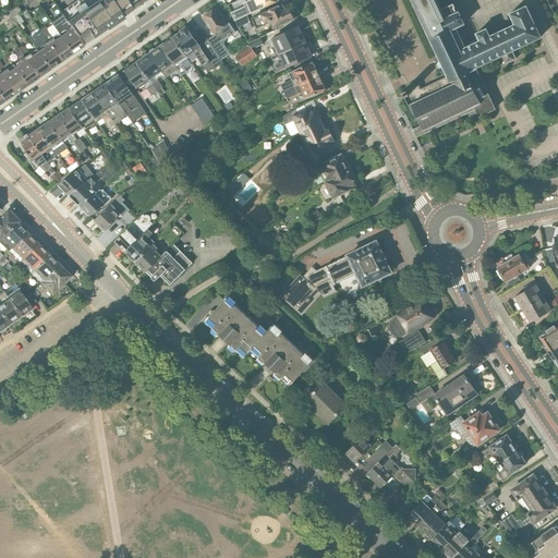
[(132,10),(125,0),(100,0),(99,2),(98,1),(68,22),(71,25),(83,44),(93,37),(94,38),(107,28),(108,29),(124,17),(123,15),(132,10)]
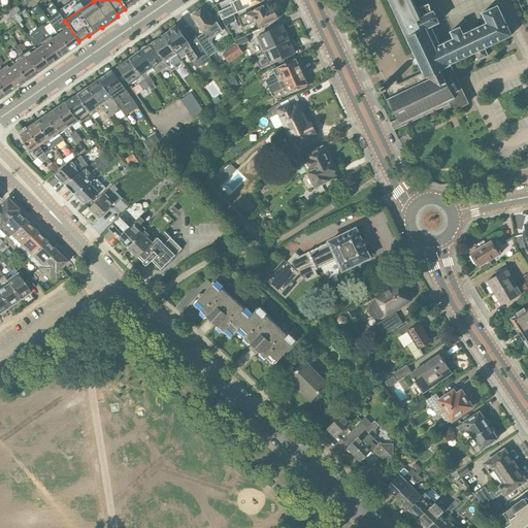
[(138,1),(136,0),(119,0),(125,9),(126,8),(127,9),(132,5),(134,6),(136,4),(138,1)]
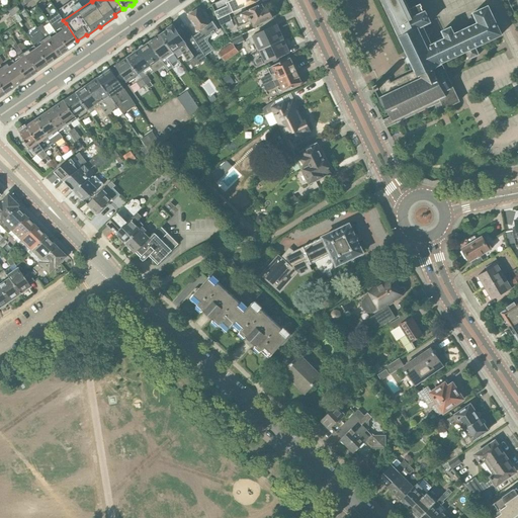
[(223,8),(216,12),(219,19),(230,14),(234,12),(246,6),(244,3),(251,0),(233,0),(229,2),(227,3),(228,6),(223,8)]
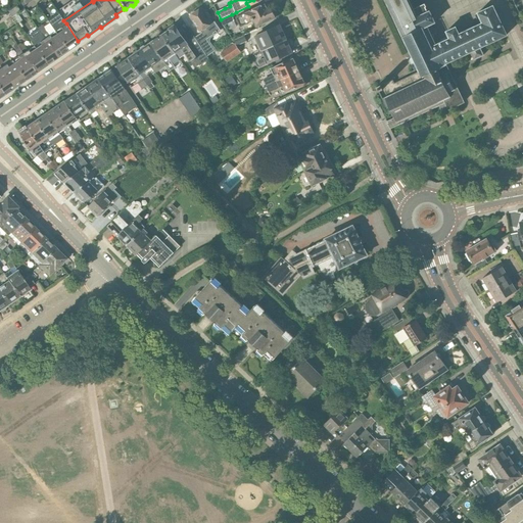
[(385,0),(402,37),(421,28),(425,27),(426,29),(428,28),(427,26),(435,21),(429,10),(427,11),(426,7),(427,7),(425,3),(426,0),(385,0)]
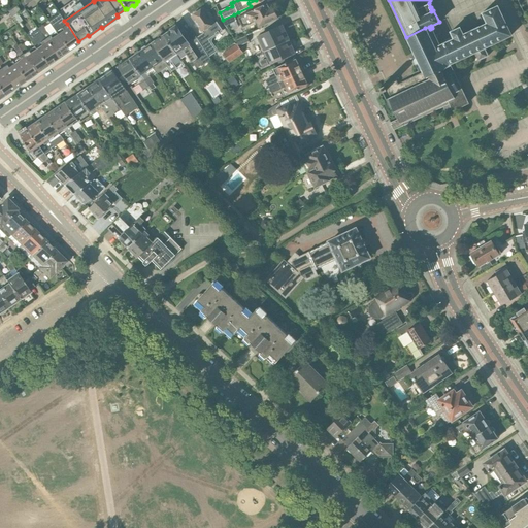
[(268,7),(267,5),(239,18),(242,26),(250,23),(250,24),(255,22),(257,27),(281,17),(277,9),(275,10),(273,5),(268,7)]
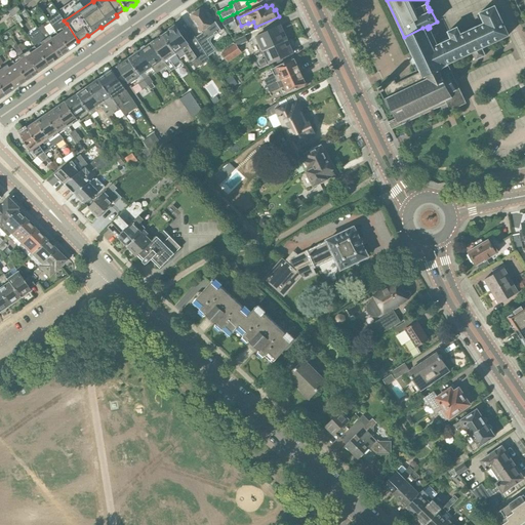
[(451,38),(432,47),(422,28),(404,37),(415,61),(416,62),(420,73),(423,78),(448,67),(447,64),(473,52),(476,59),(485,55),(482,47),(509,35),(495,6),(480,13),(485,23),(461,34),(457,27),(448,32),(451,38)]
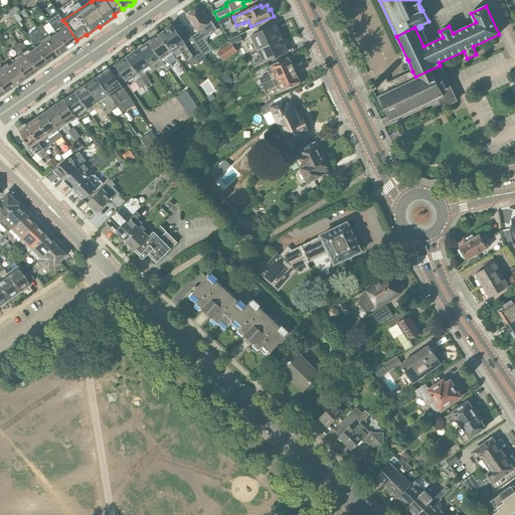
[(209,22),(206,18),(208,16),(204,11),(202,12),(199,7),(193,11),(191,11),(190,12),(188,13),(188,15),(187,16),(198,32),(192,37),(204,55),(211,50),(203,38),(211,33),(211,34),(214,32),(214,31),(217,29),(211,20),(209,22)]
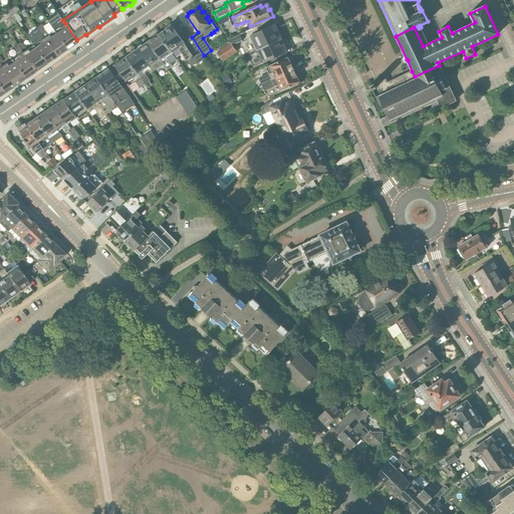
[(17,13),(12,15),(18,23),(22,21),(17,13)]
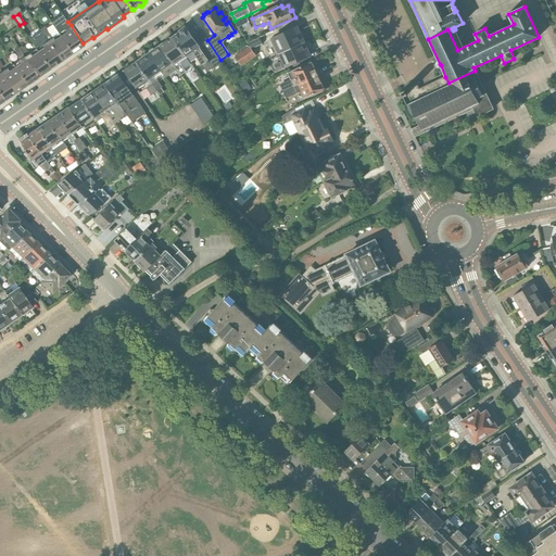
[(247,15),(235,21),(238,27),(250,22),(247,15)]
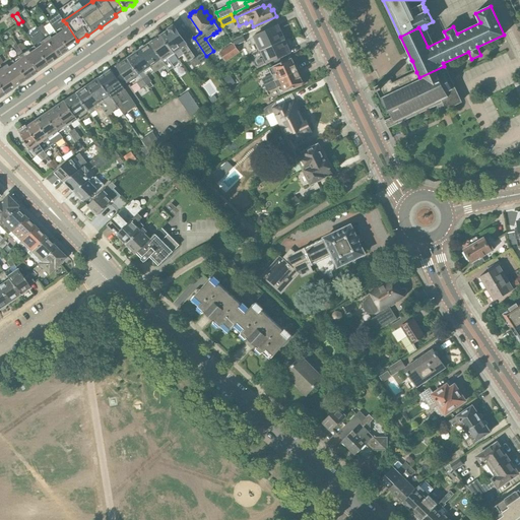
[(66,23),(55,31),(67,49),(68,49),(70,49),(73,47),(73,45),(78,42),(77,41),(66,23)]
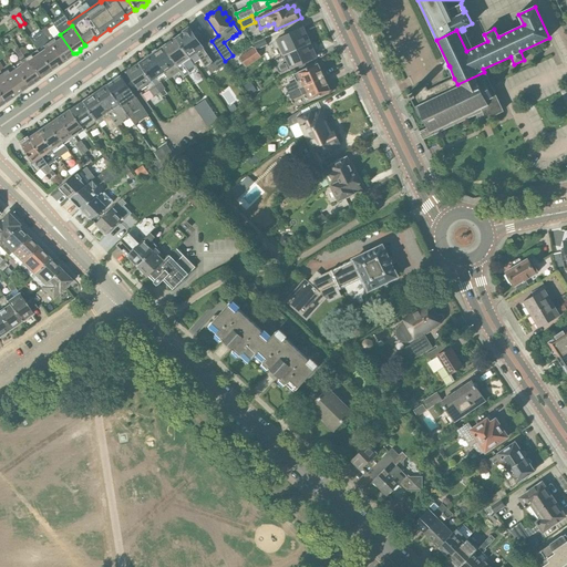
[(73,53),(60,34),(54,38),(45,27),(40,31),(48,42),(62,62),(66,59),(69,59),(72,57),(72,54),(73,53)]
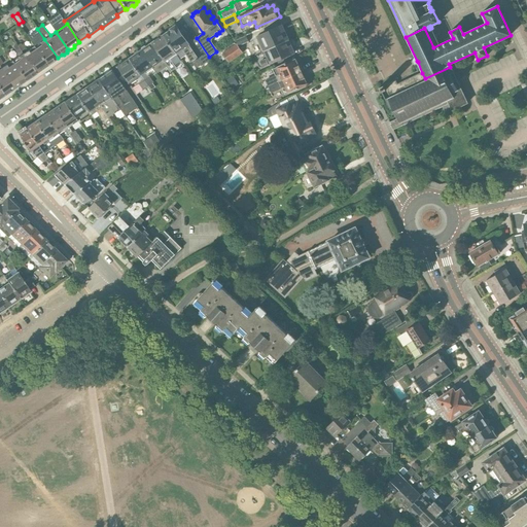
[(171,30),(165,35),(177,54),(183,49),(191,62),(196,59),(201,66),(211,60),(209,57),(197,38),(197,37),(188,43),(185,39),(183,35),(185,33),(186,33),(185,30),(182,27),(179,30),(177,26),(176,25),(170,29),(171,30)]
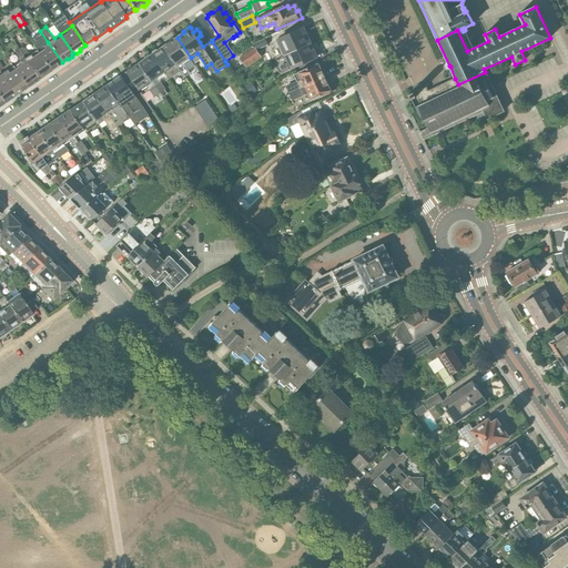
[(281,47),(284,54),(310,43),(302,27),(276,38),(277,39),(275,40),(279,48),(281,47)]
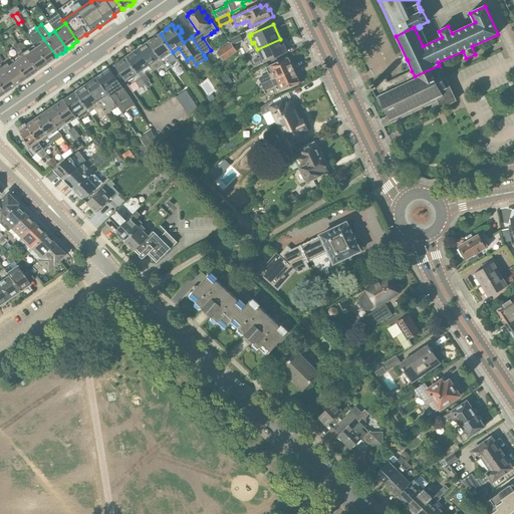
[(173,52),(161,34),(150,41),(165,63),(169,69),(173,66),(168,59),(166,57),(173,52)]
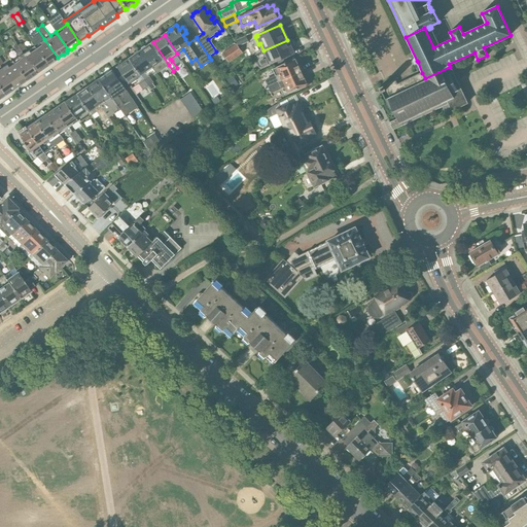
[(235,40),(236,43),(238,46),(249,41),(246,35),(235,40)]
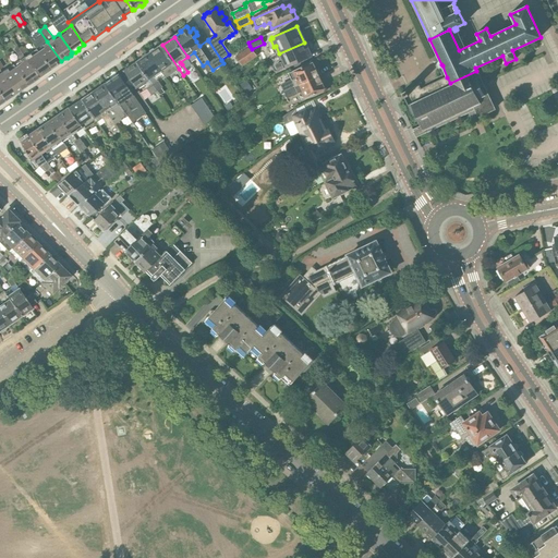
[(61,61),(47,41),(36,49),(50,69),(51,68),(52,68),(56,65),(56,64),(61,61)]
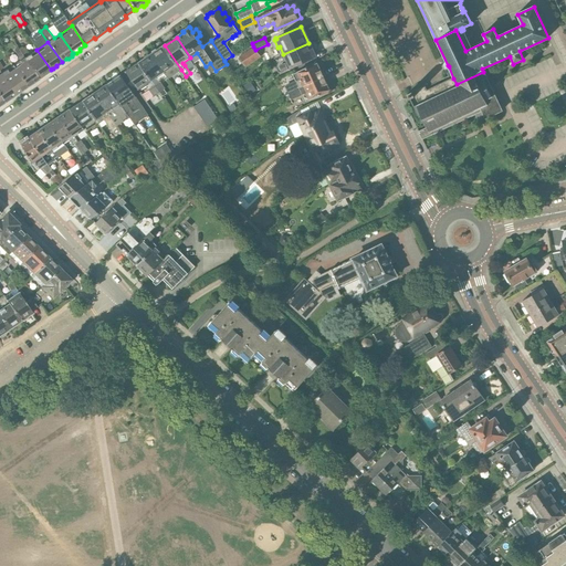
[(308,43),(283,54),(287,63),(285,64),(285,63),(279,66),(282,72),(290,69),(315,56),(308,43)]
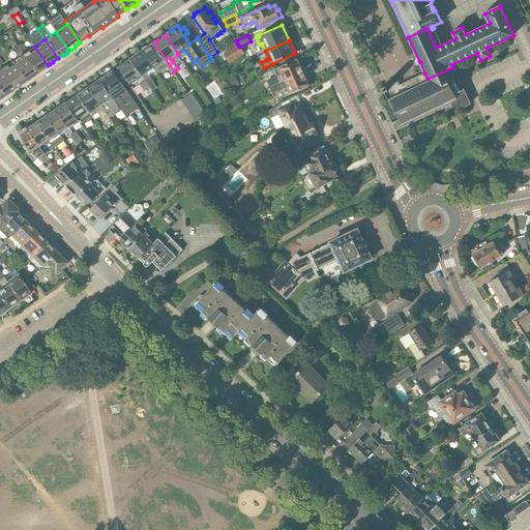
[(170,65),(154,42),(142,51),(153,68),(157,74),(170,65)]
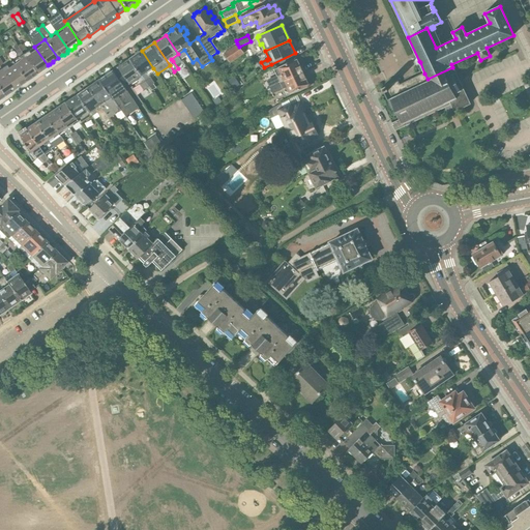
[(19,57),(12,61),(26,81),(36,74),(36,72),(24,54),(23,54),(22,52),(18,47),(17,43),(12,46),(18,53),(17,54),(19,57)]
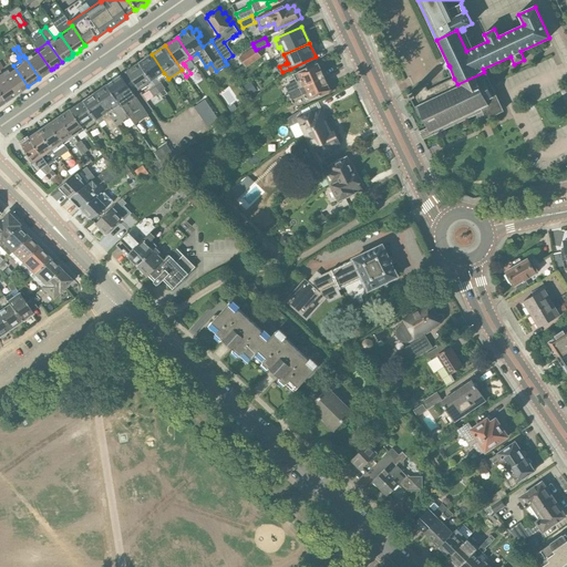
[(255,48),(239,58),(246,68),(261,57),(256,50),(255,48)]
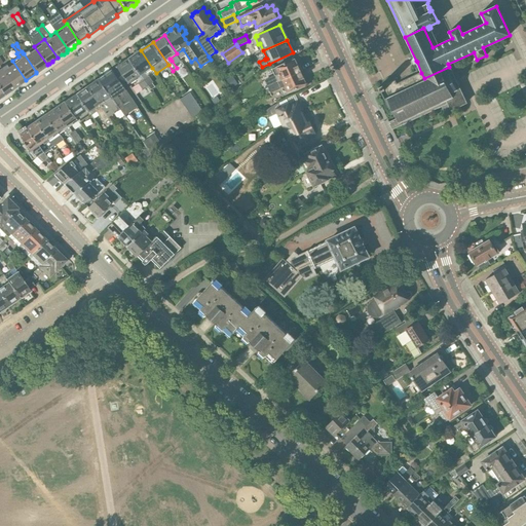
[(47,65),(34,46),(24,53),(36,72),(41,69),(42,69),(45,67),(45,66),(47,65)]
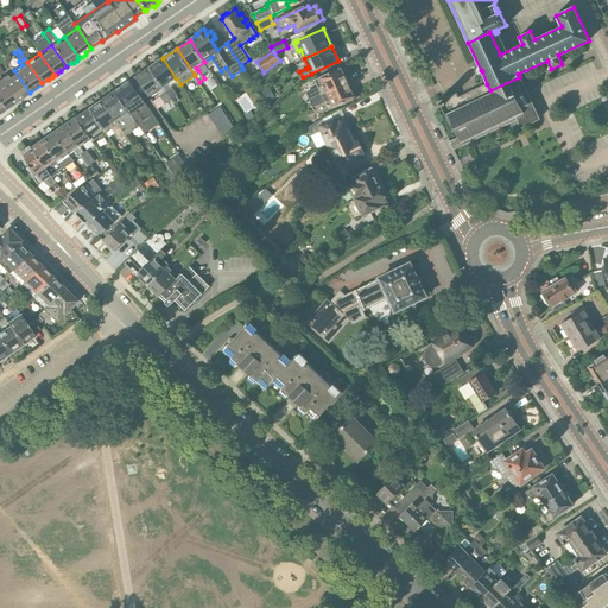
[(150,68),(164,88),(169,84),(169,86),(176,80),(175,78),(176,78),(163,58),(150,68)]
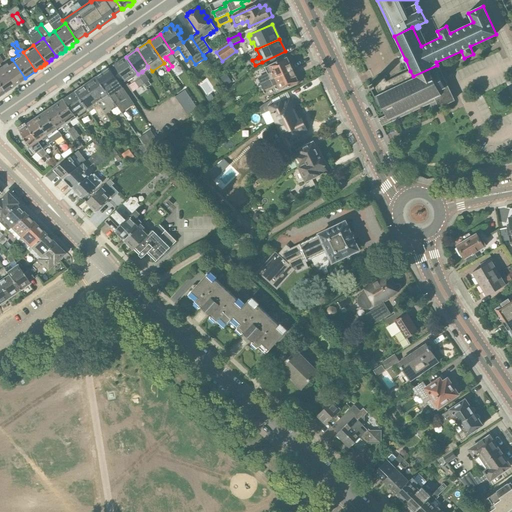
[(115,65),(110,68),(121,84),(124,81),(125,81),(126,81),(127,81),(134,77),(138,74),(126,57),(115,65)]
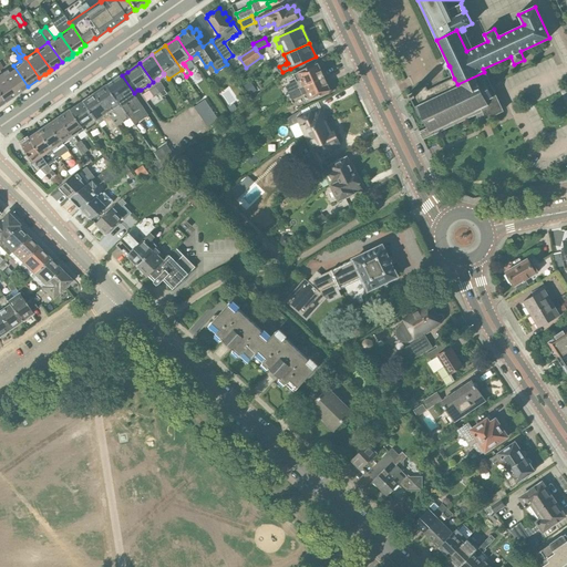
[(286,86),(289,93),(325,76),(319,64),(317,64),(317,63),(297,72),(298,73),(294,74),(297,82),(295,83),(294,82),(286,86)]
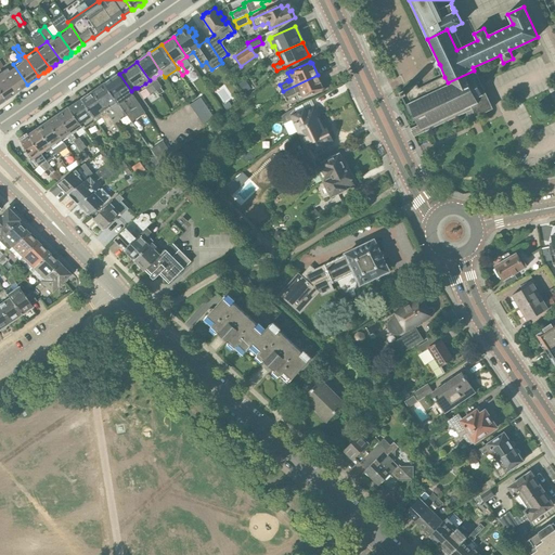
[(13,64),(2,72),(16,92),(27,85),(13,64)]
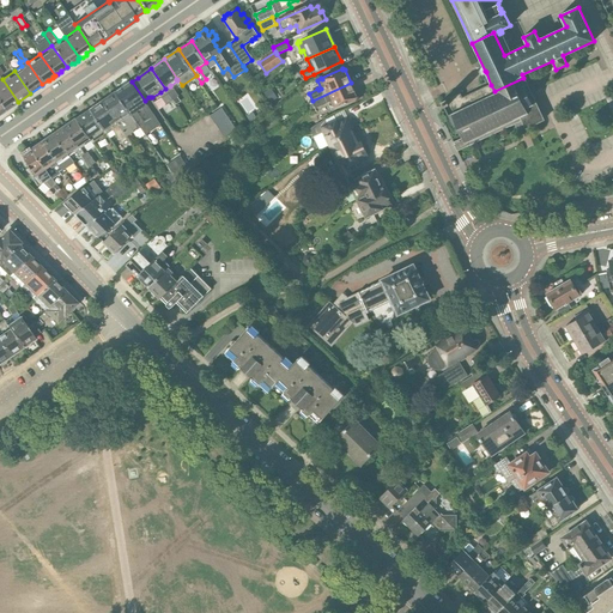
[(526,128),(544,120),(523,78),(495,91),(491,85),(462,98),(460,92),(444,99),(442,101),(443,104),(444,107),(457,134),(460,133),(462,138),(453,143),(457,151),(511,126),(515,123),(517,129),(520,129),(525,127),(526,128)]
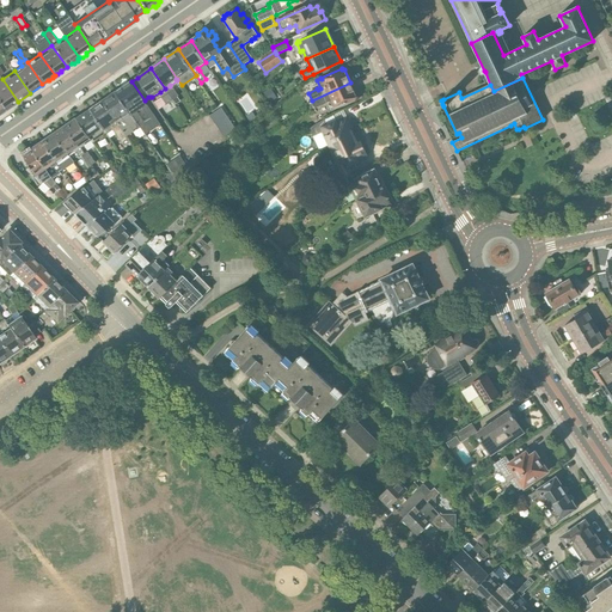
[(2,79),(0,80),(0,102),(5,110),(18,102),(2,79)]
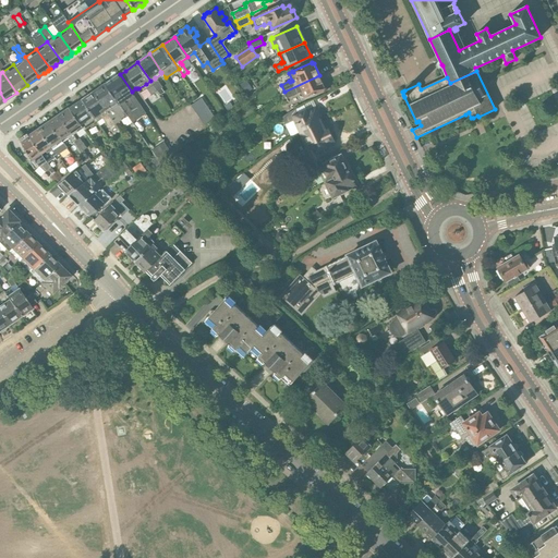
[(126,116),(132,122),(146,113),(132,93),(133,93),(132,92),(120,74),(106,84),(126,116)]
